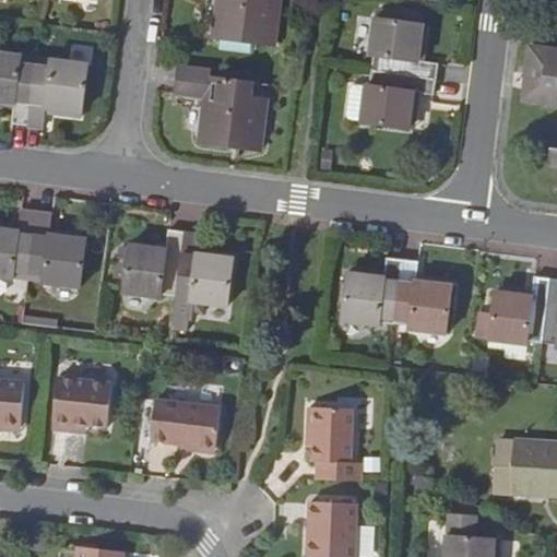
[(215,0),(211,40),(268,48),(272,0),(215,0)]
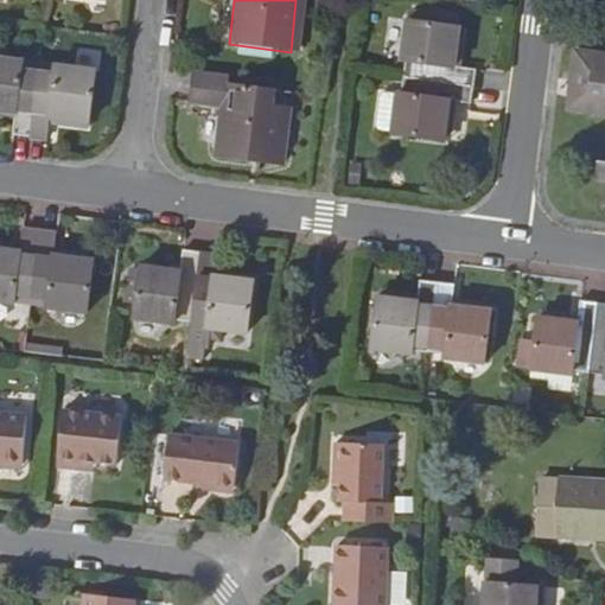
[(413,65),(411,81),(441,84),(478,89),(481,74),(466,71),(458,71),(462,32),(441,30),(413,26),(408,63),(413,65)]
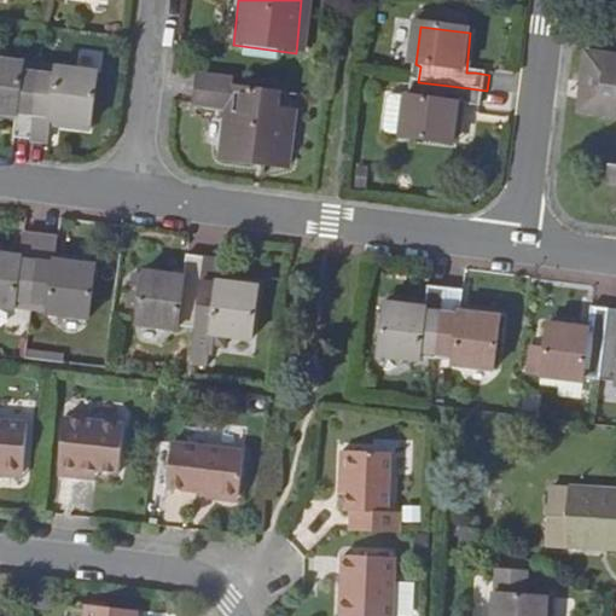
[(466,73),(475,73),(478,34),(470,33),(466,73)]
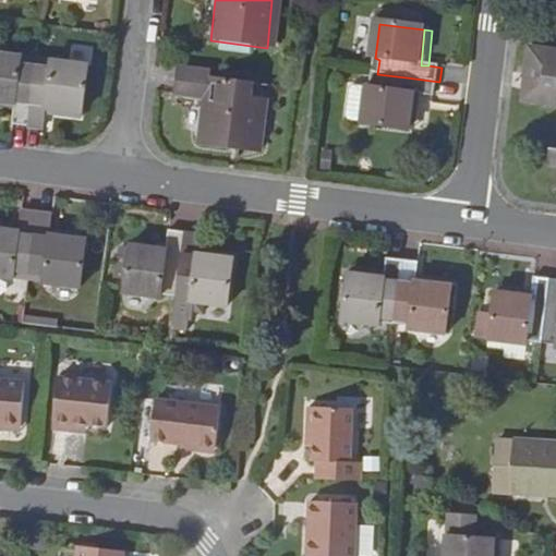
[(555,49),(536,47),(527,46),(523,46),(516,98),(555,104),(555,150),(544,149),(542,161),(555,164),(555,49)]
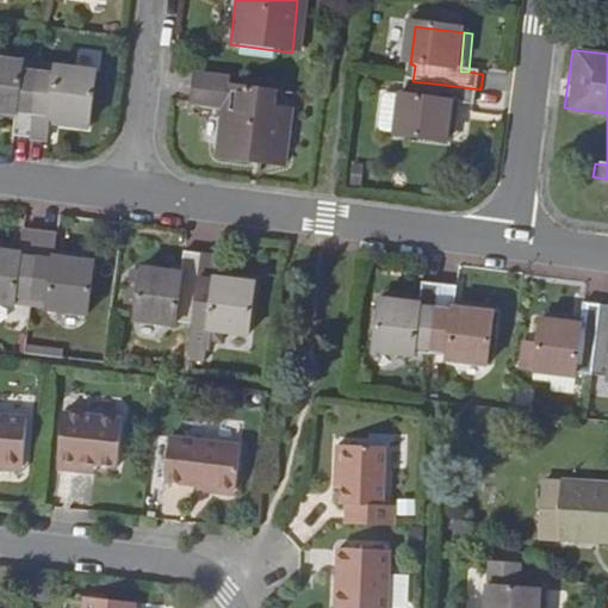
[(10,135),(25,136),(35,68),(18,66),(19,60),(0,56),(0,110),(12,112),(12,121),(10,135)]
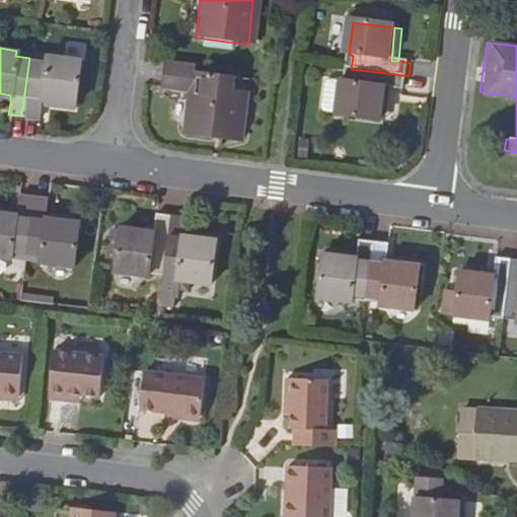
[(29,58),(21,116),(39,118),(41,98),(72,103),(77,59),(45,54),(45,60),(29,58)]
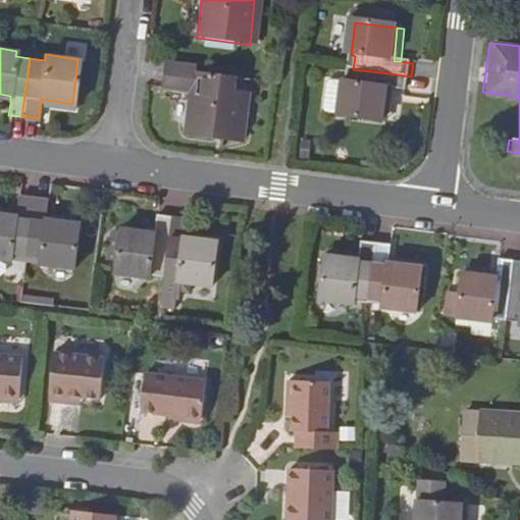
[(191,66),(163,63),(161,89),(189,93),(185,136),(238,144),(243,94),(221,92),(222,78),(190,72),(191,66)]
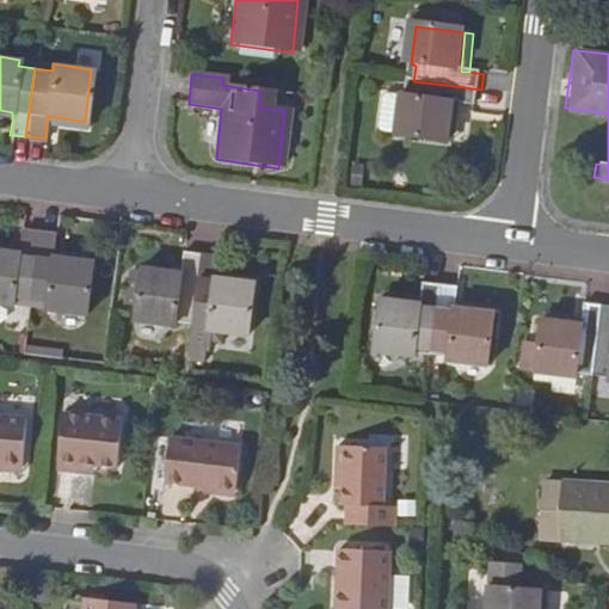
[(443,141),(453,142),(457,105),(465,105),(479,106),(481,90),(444,85),(413,81),(411,98),(404,98),(404,99),(400,136),(400,139),(443,141)]
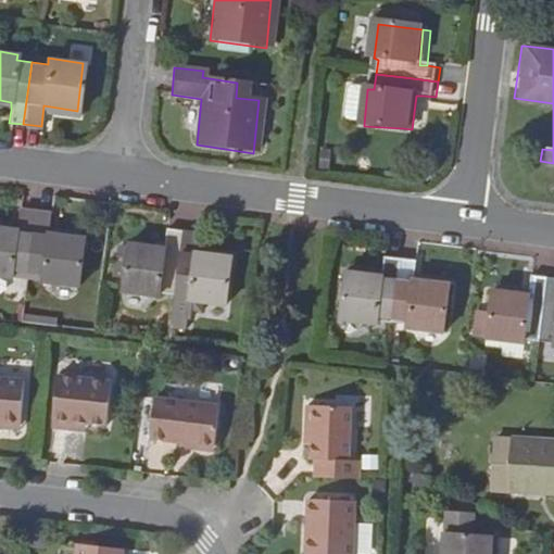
[(364,124),(367,90),(355,89),(351,92),(348,118),(352,123),(364,124)]
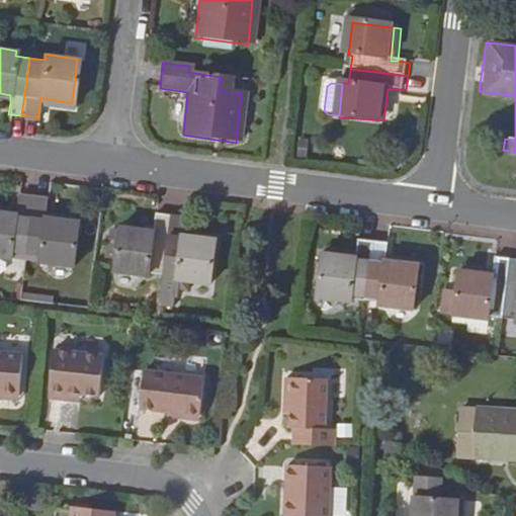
[(388,89),(383,120),(390,121),(394,89),(388,89)]
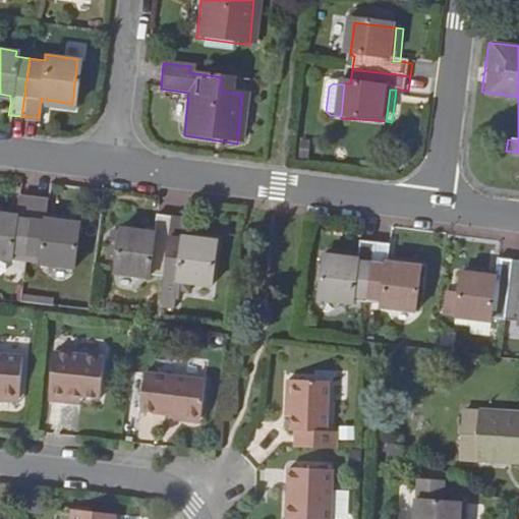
[(10,96),(0,94),(0,101),(10,103),(10,96)]
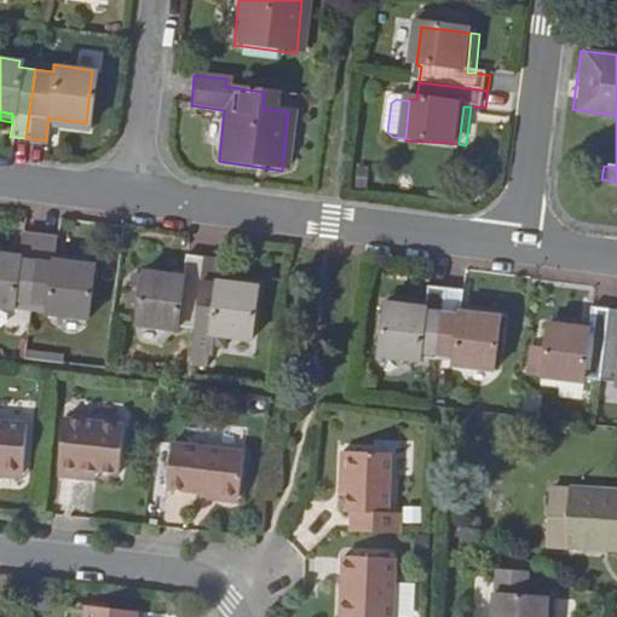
[(39,234),(21,232),(18,247),(18,253),(0,251),(0,306),(13,307),(13,304),(30,305),(39,234)]
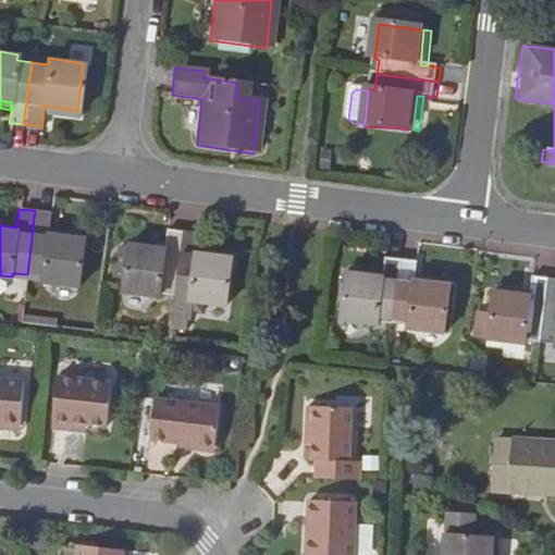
[(50,212),(35,210),(27,274),(40,276),(40,280),(78,285),(85,236),(48,232),(48,226),(50,212)]
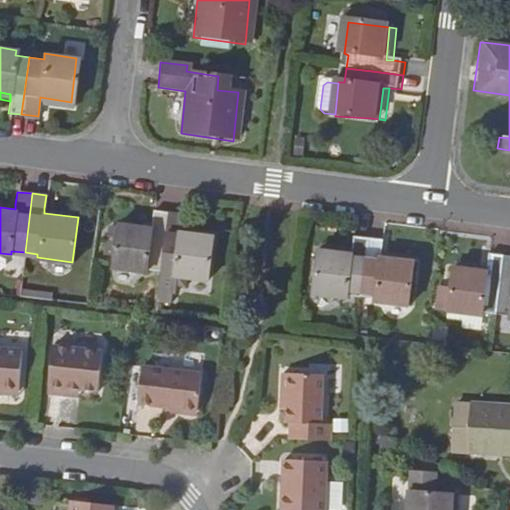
[(44,208),(44,213),(78,217),(78,212),(44,208)]
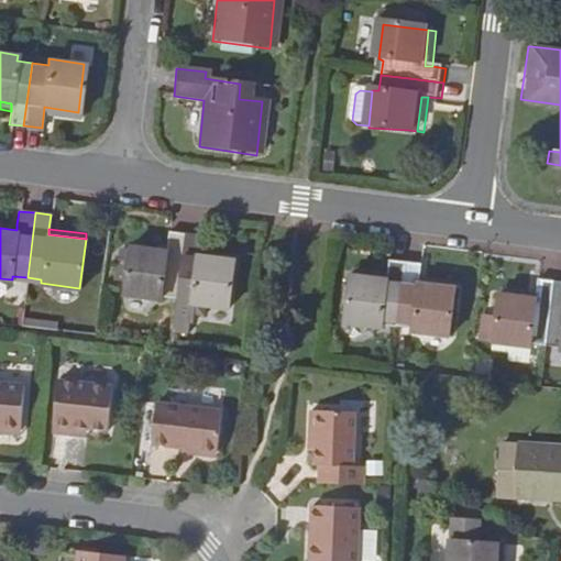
[(184,231),(167,229),(164,250),(128,244),(121,294),(161,299),(161,295),(176,298),(184,231)]
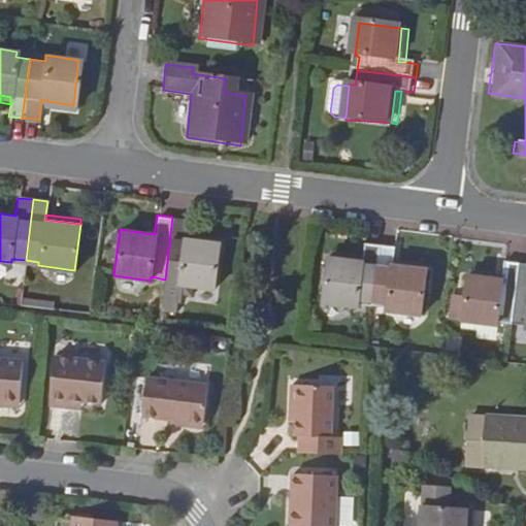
[(187,219),(172,217),(165,280),(161,309),(175,311),(177,294),(181,295),(182,285),(214,289),(220,242),(185,238),(187,219)]
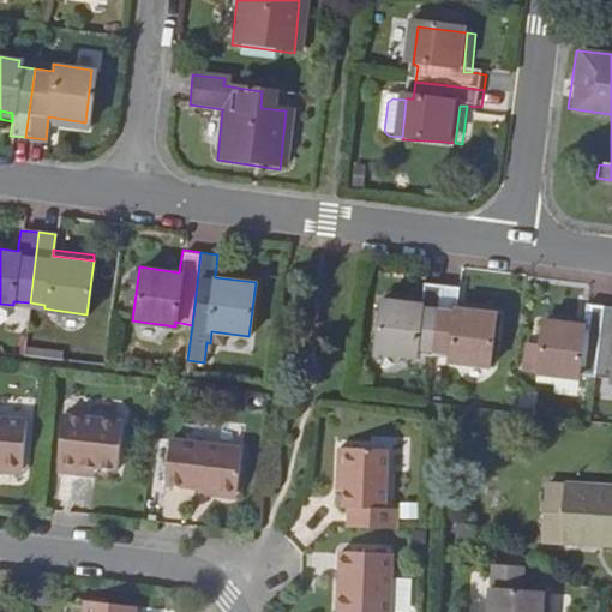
[(441,282),(423,280),(420,303),(379,298),(373,352),(415,357),(417,347),(432,348),(441,282)]
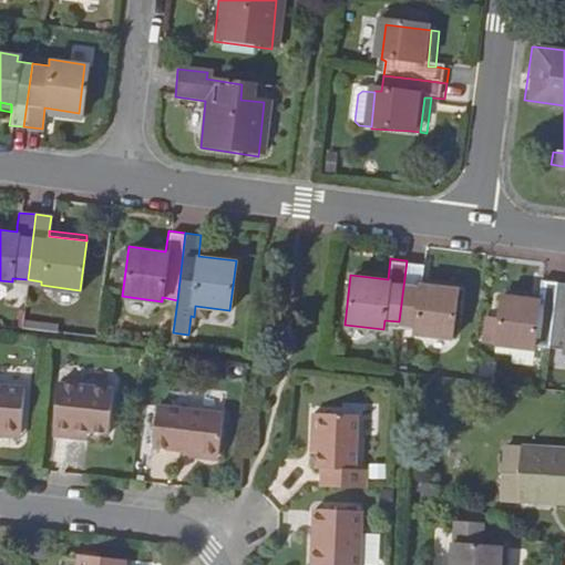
[(423,263),(407,260),(399,321),(413,324),(412,332),(451,338),(458,288),(421,284),(423,263)]
